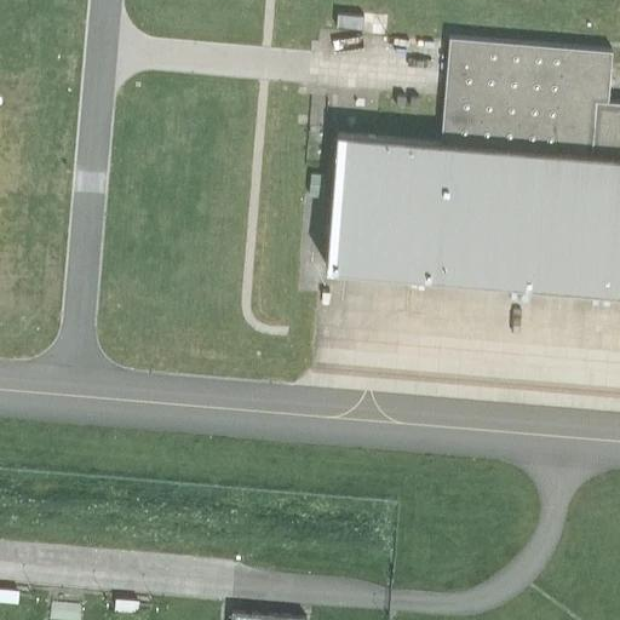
[(362,29),(363,15),(337,12),(336,27),(362,29)]
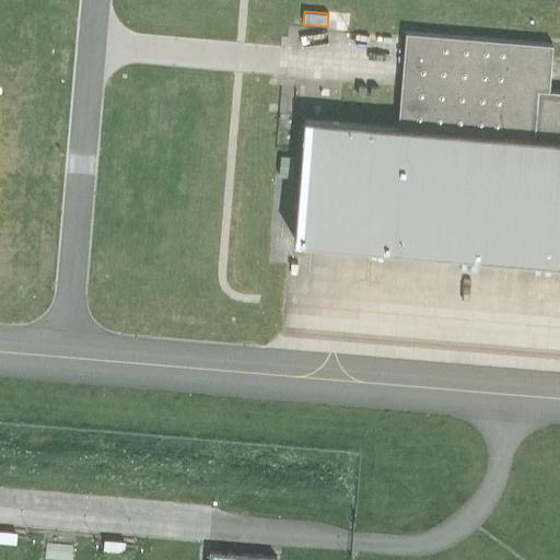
[(559,91),(551,91),(549,91),(553,44),(404,32),(396,127),(304,119),(293,240),(559,261),(559,91)]
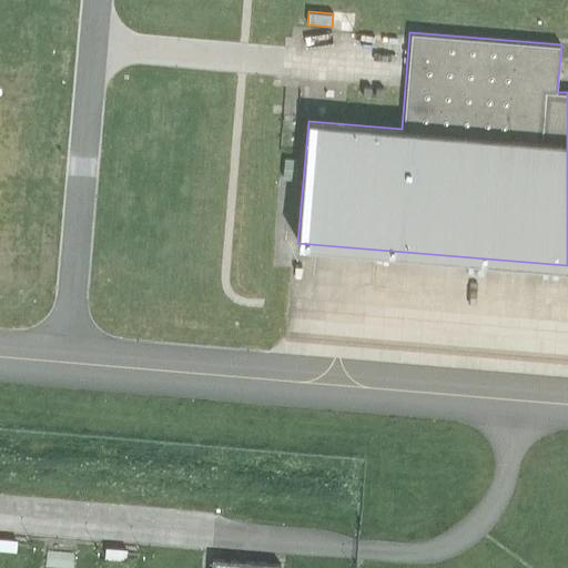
[(297,159),(284,158),(283,179),(295,180),(297,159)]
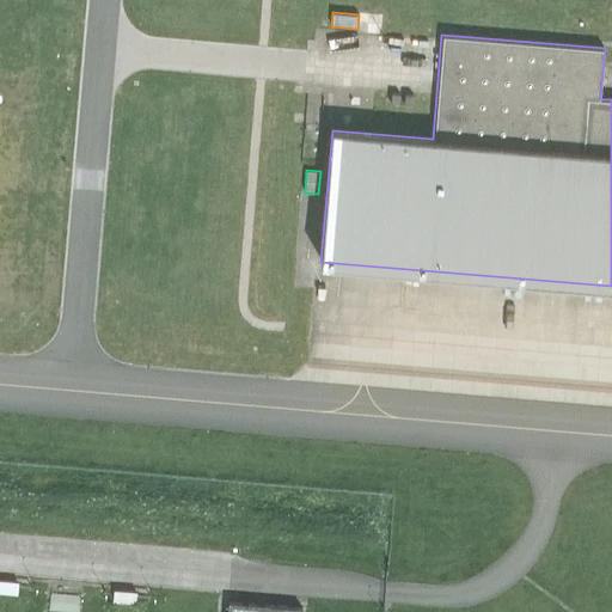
[(17,586),(0,583),(0,592),(17,594),(17,586)]
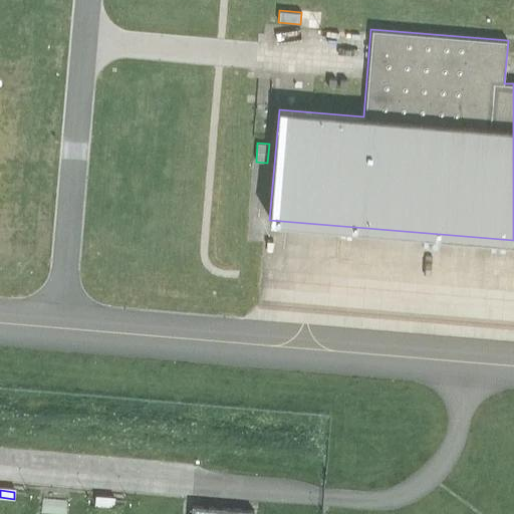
[(114,500),(95,498),(94,505),(113,507),(114,500)]
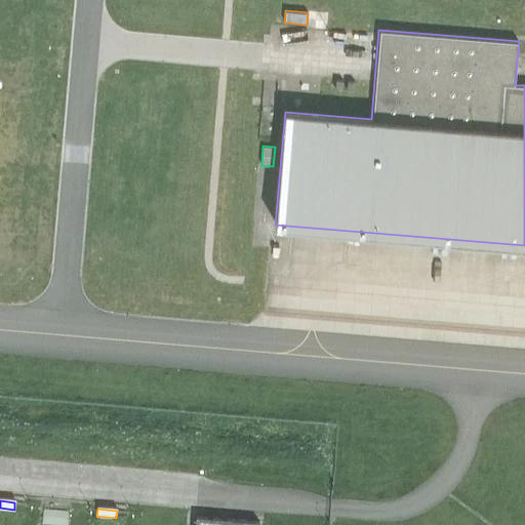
[(194,524),(257,524),(258,522),(196,516),(194,524)]
